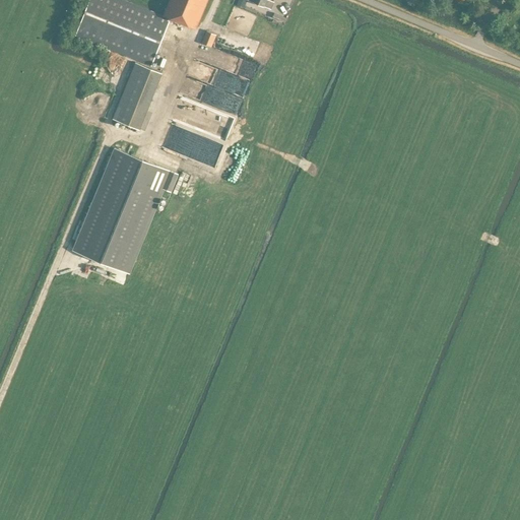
[(122,0),(89,0),(75,36),(137,61),(151,67),(170,19),(195,29),(207,0),(169,0),(163,16),(122,0)]
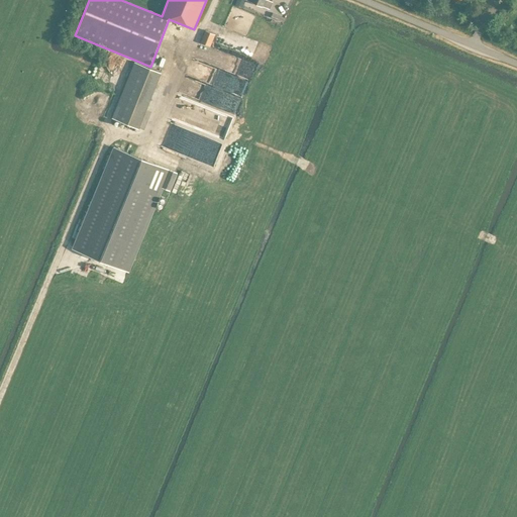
[(252,0),(251,3),(263,8),(263,7),(270,10),(273,2),(267,0),(252,0)]
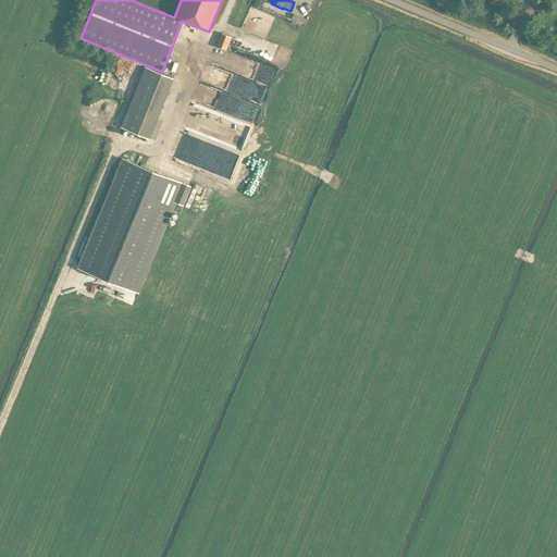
[(215,47),(226,51),(232,38),(221,34),(215,47)]
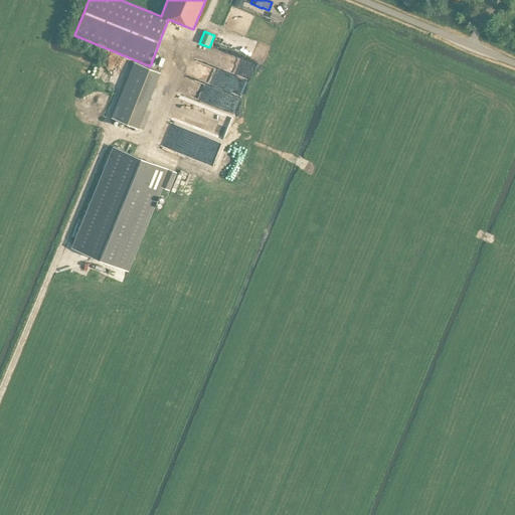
[(135,62),(112,118),(138,129),(161,72),(135,62)]
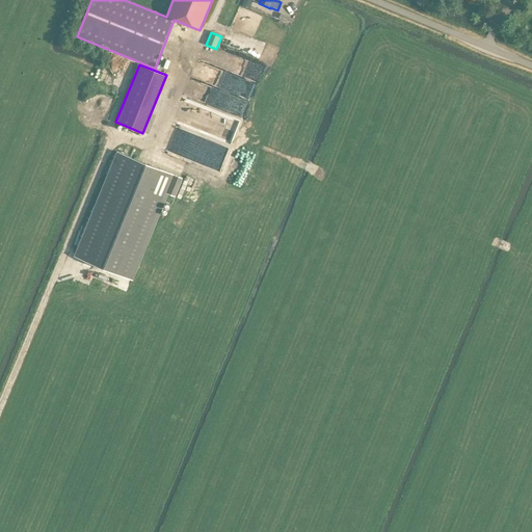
[(180,105),(167,143),(225,162),(238,124),(180,105)]
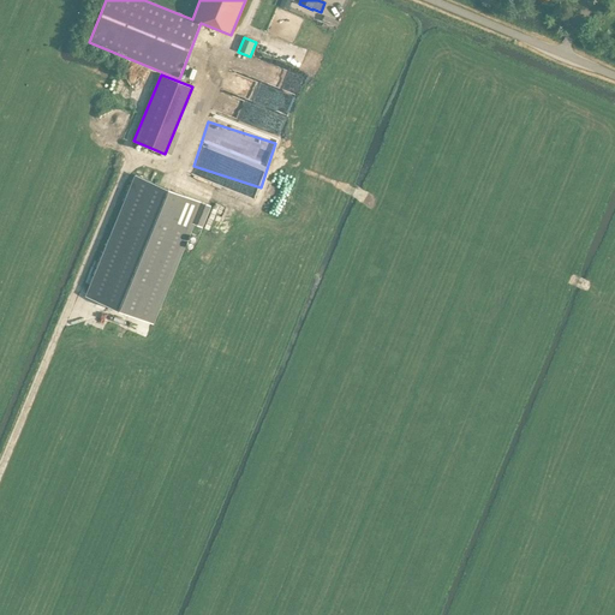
[(137,177),(93,286),(88,297),(155,323),(196,225),(202,227),(210,207),(137,177)]
